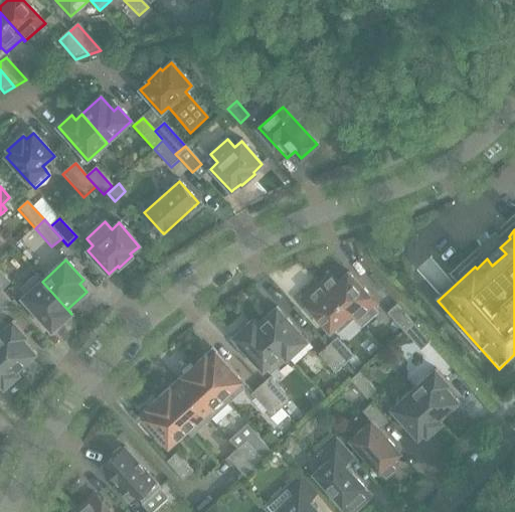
[(10,284),(0,272),(0,290),(1,292),(10,284)]
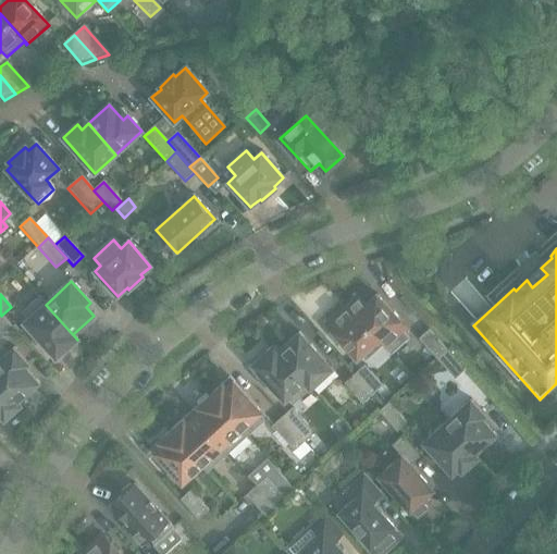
[(407,330),(391,311),(376,296),(366,306),(356,315),(348,306),(347,306),(392,355),(409,339),(404,333),(407,330)]
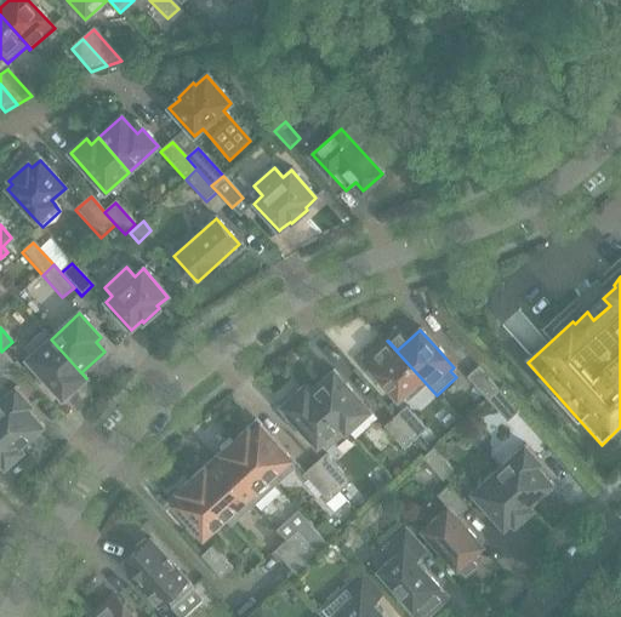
[(86,378),(51,340),(27,360),(63,400),(86,378)]
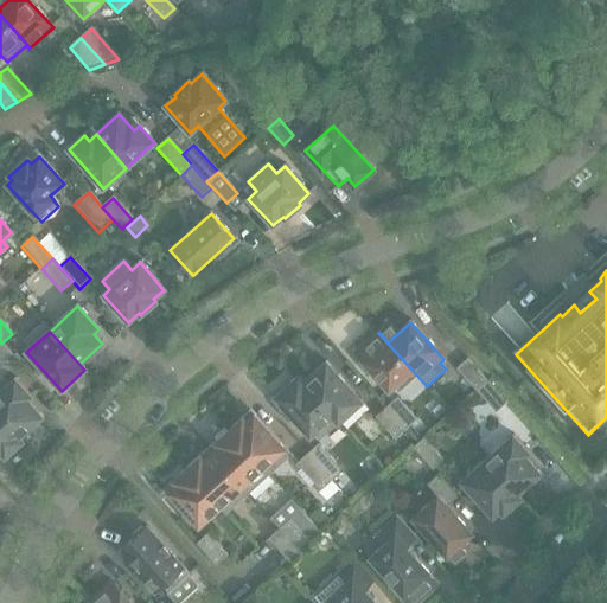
[(427,386),(378,333),(356,354),(389,391),(393,387),(398,395),(417,377),(426,387),(427,386)]
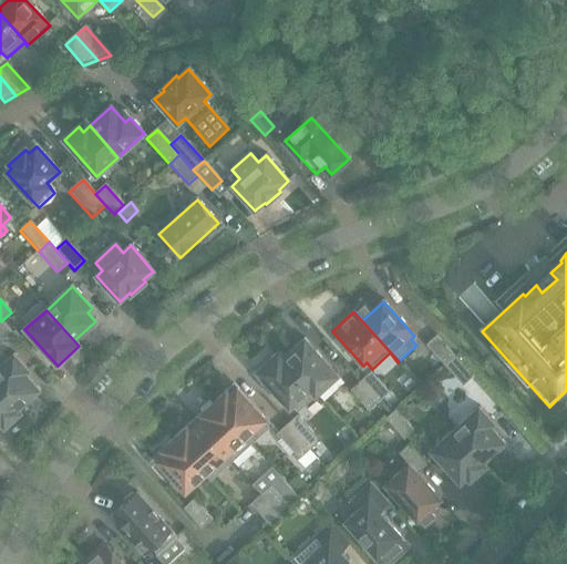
[(12,334),(1,321),(0,319),(0,340),(2,342),(12,334)]
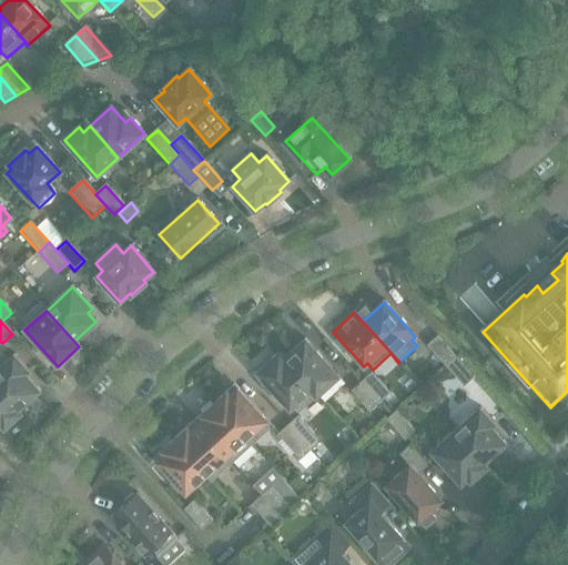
[(456,357),(438,336),(427,346),(446,366),(456,357)]
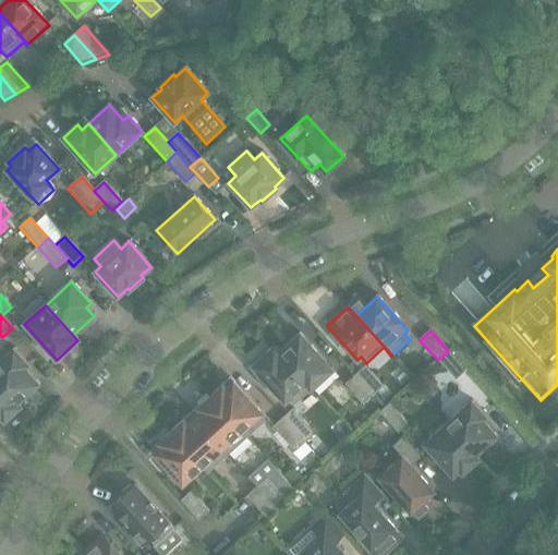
[(332,371),(300,335),(279,352),(275,347),(274,348),(312,389),(332,371)]
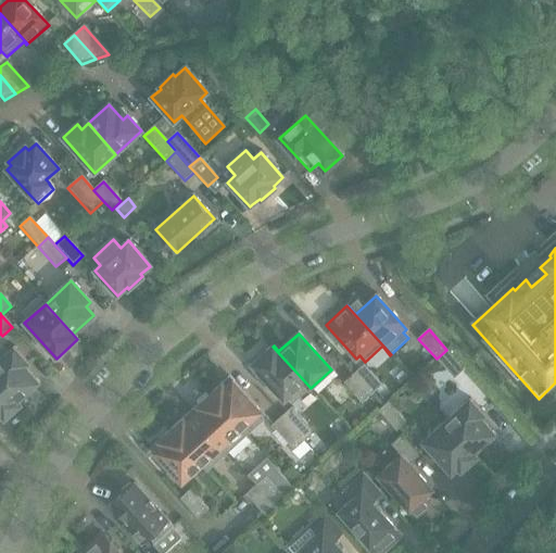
[(311,388),(273,347),(252,365),(285,401),(288,398),(293,403),(311,388)]
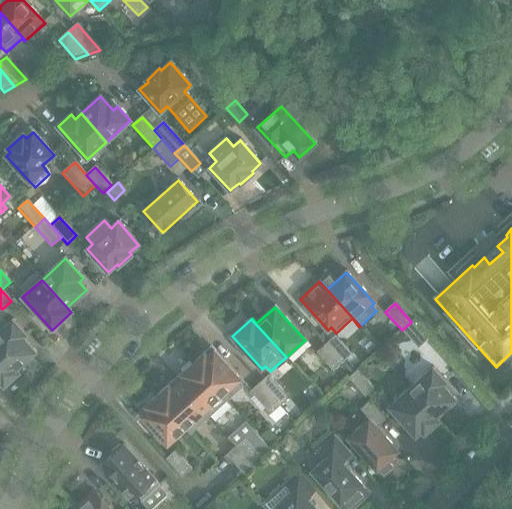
[(34,350),(23,338),(26,335),(13,320),(6,326),(1,321),(0,321),(0,352),(16,370),(31,356),(29,354),(34,350)]
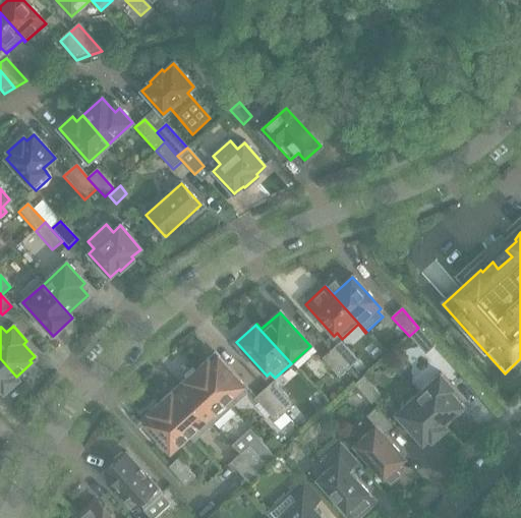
[(436,346),(418,328),(409,336),(425,355),(436,346)]
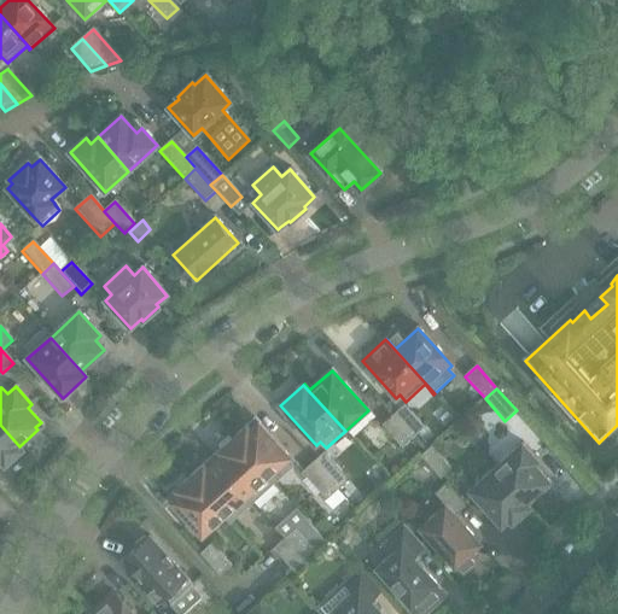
[(425,428),(404,407),(394,416),(413,438),(425,428)]
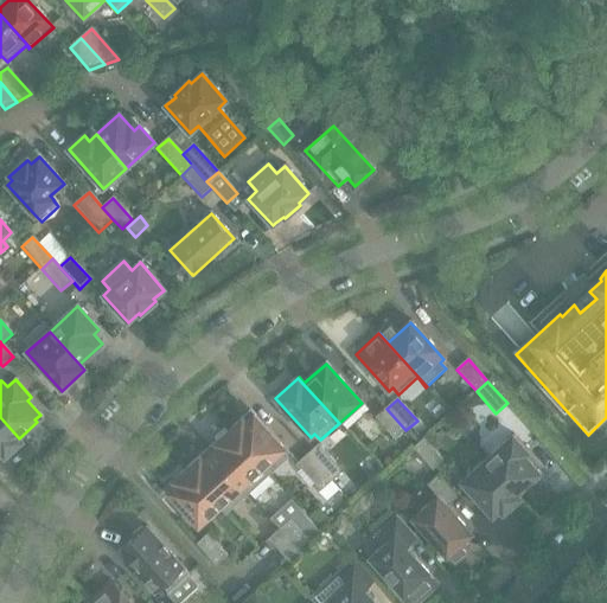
[(406,430),(387,409),(376,418),(395,441),(406,430)]
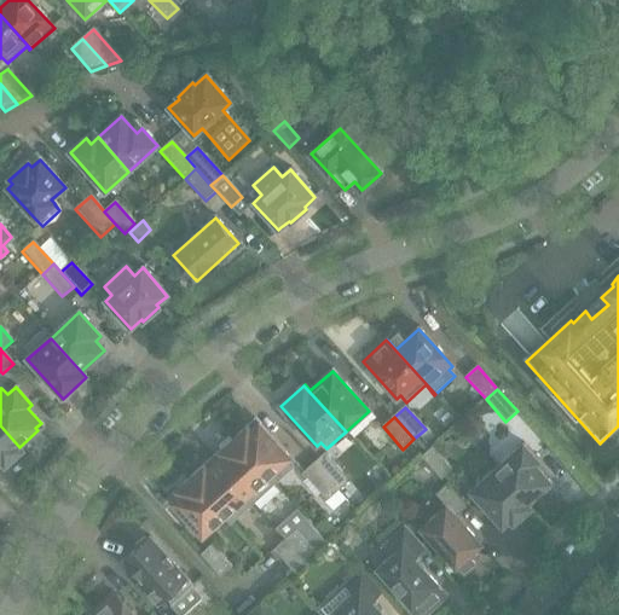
[(293,462),(259,424),(250,433),(247,428),(233,440),(273,486),(291,469),(289,465),(293,462)]
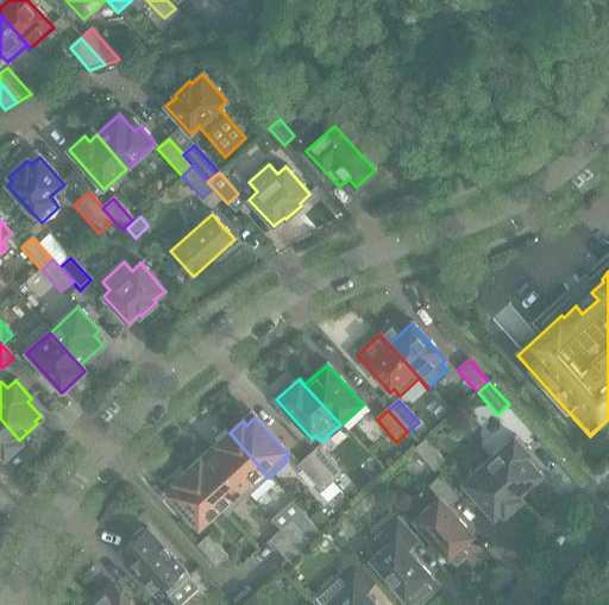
[(19,440),(0,418),(0,457),(1,455),(5,459),(23,443),(19,440)]
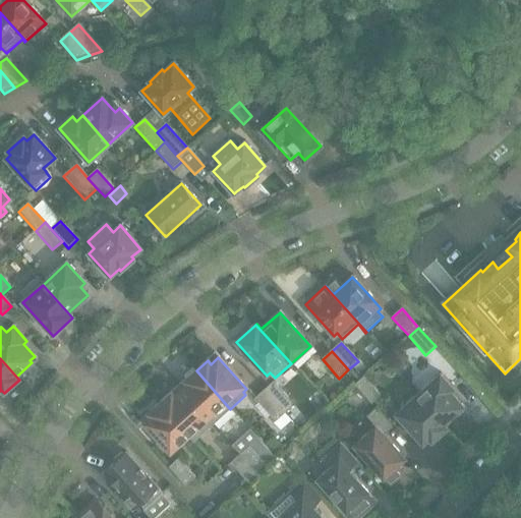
[(230,409),(196,370),(185,382),(188,385),(181,391),(212,425),(230,409)]
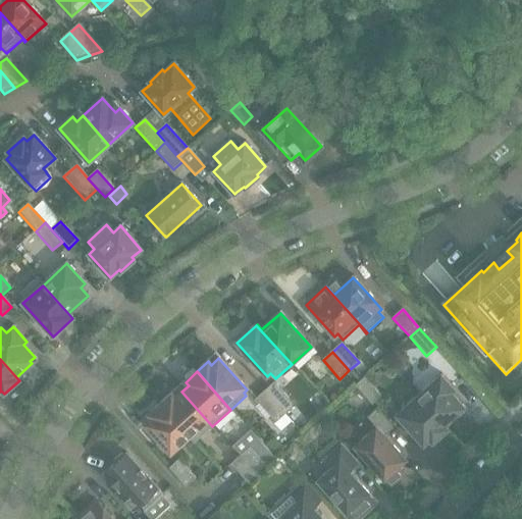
[(463,406),(451,394),(455,391),(440,375),(417,397),(447,430),(448,429),(444,426),(460,412),(458,410),(463,406)]
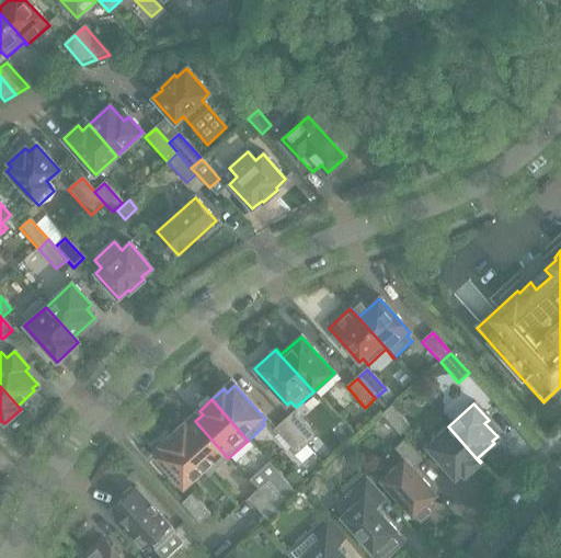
[(410,426),(391,407),(381,416),(400,435),(410,426)]
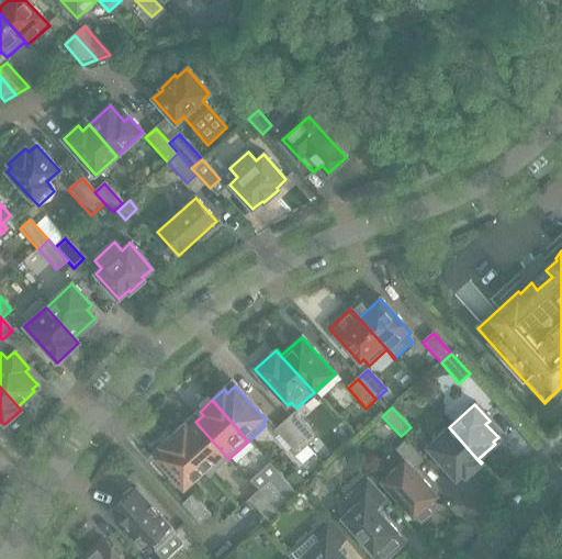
[(317,438),(294,413),(284,422),(306,447),(317,438)]
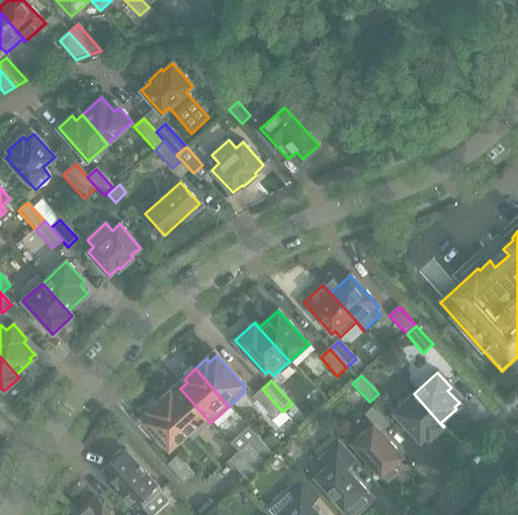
[(210,423),(180,389),(173,395),(171,391),(159,402),(193,439),(210,423)]
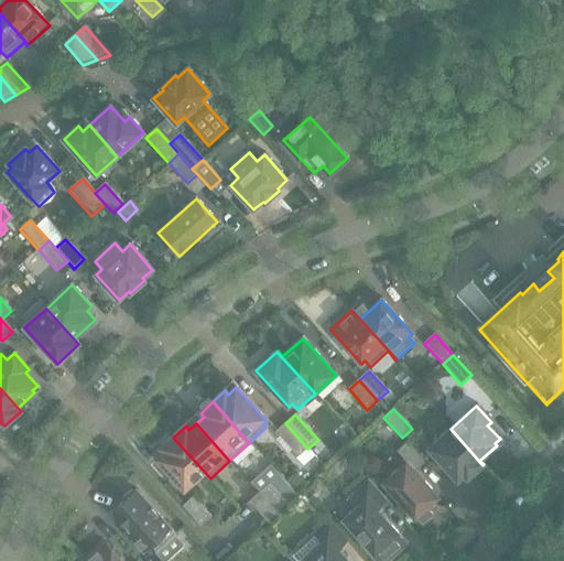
[(307,449),(285,423),(275,432),(297,457),(307,449)]
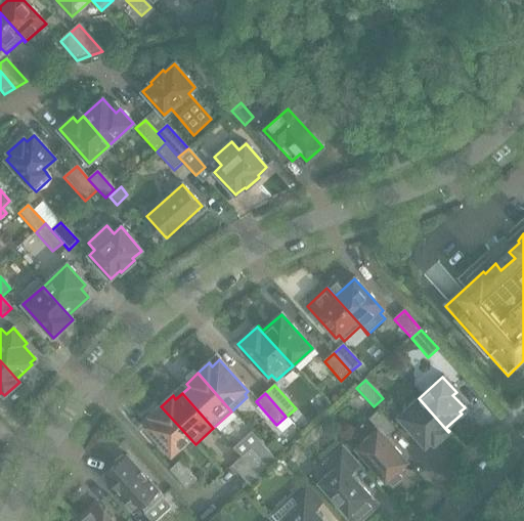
[(448,432),(419,398),(398,417),(424,444),(428,440),(430,442),(431,441),(434,444),(448,432)]
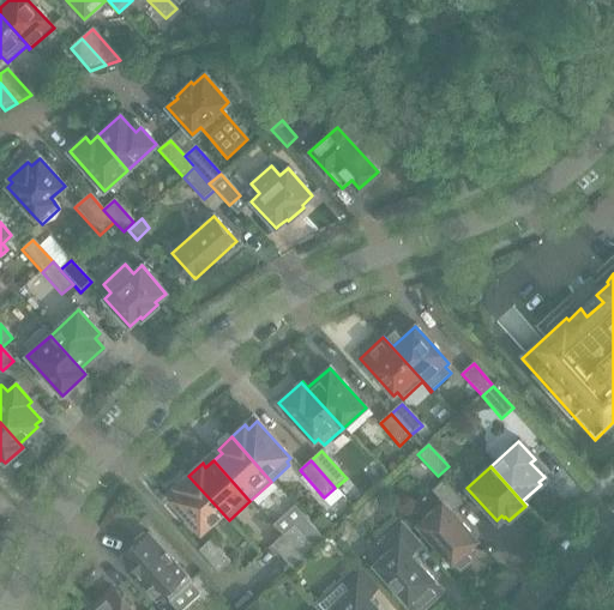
[(229,520),(188,476),(175,488),(179,491),(170,499),(200,533),(222,514),(228,520),(229,520)]
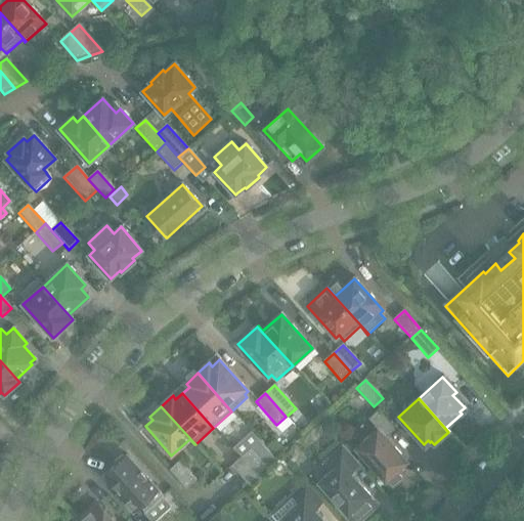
[(406,462),(386,439),(395,431),(378,411),(368,420),(378,431),(357,448),(392,488),(405,476),(399,469),(406,462)]
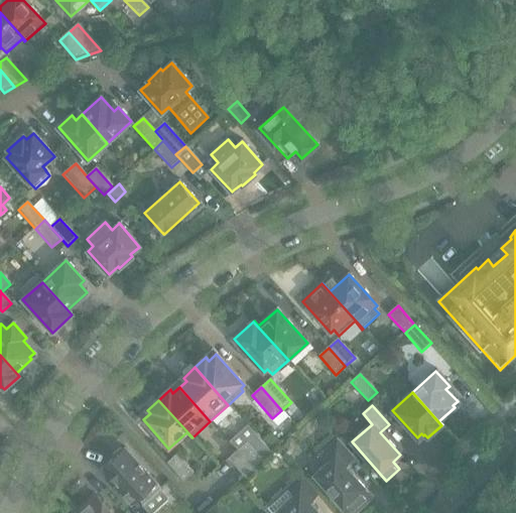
[(371,497),(345,467),(354,459),(337,440),(319,456),(328,465),(315,476),(348,512),(354,512),(371,497)]
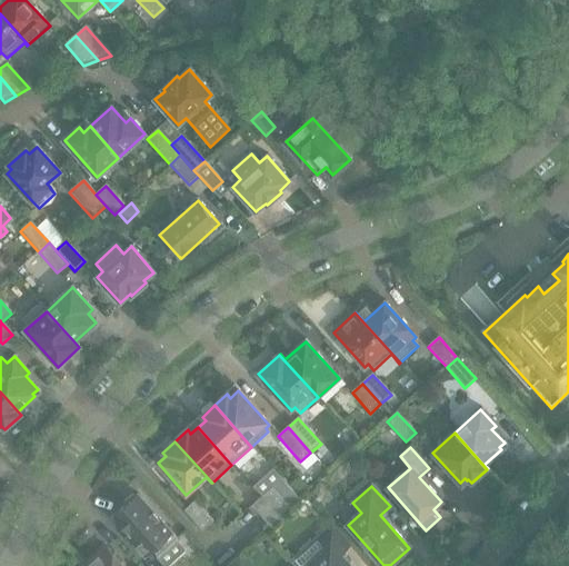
[(260,517),(280,498),(271,488),(251,507),(260,517)]
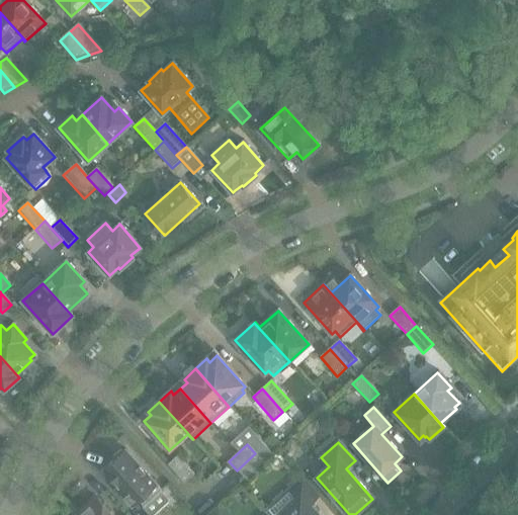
[(294,456),(294,451),(291,447),(285,447),(282,450),(282,455),(285,458),(289,460),(294,456)]
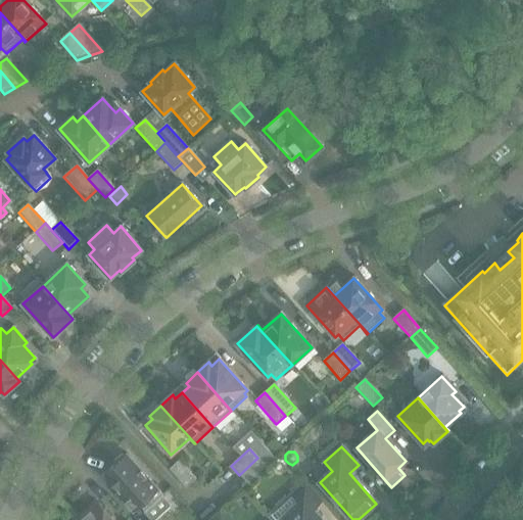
[(163,497),(126,456),(124,458),(122,456),(113,463),(115,465),(105,475),(105,476),(136,511),(140,507),(145,513),(163,497)]
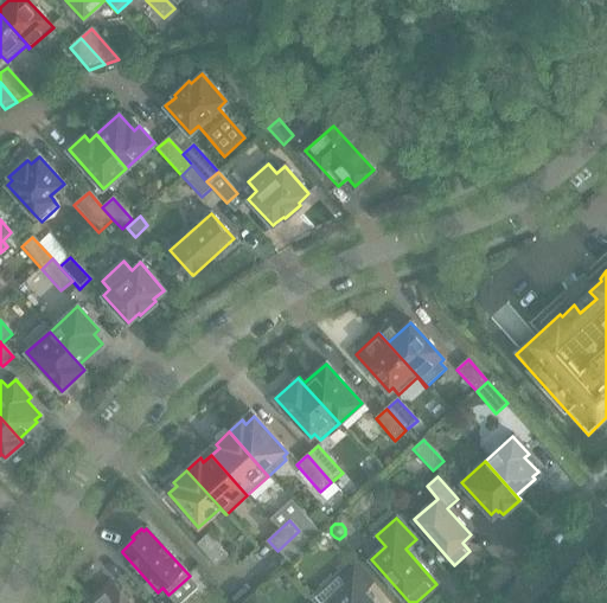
[(308,541),(299,531),(278,551),(287,562),(308,541)]
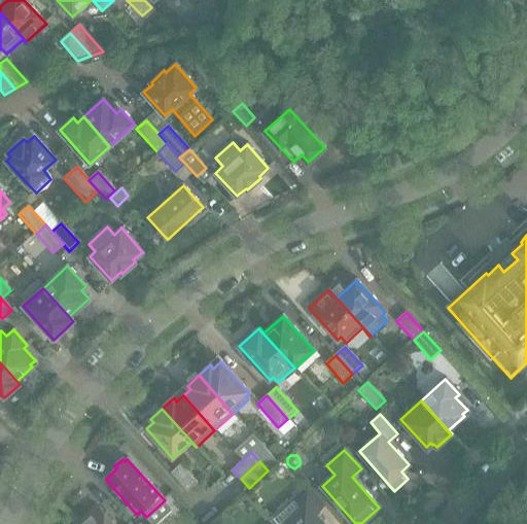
[(197,484),(180,464),(171,474),(187,492),(197,484)]
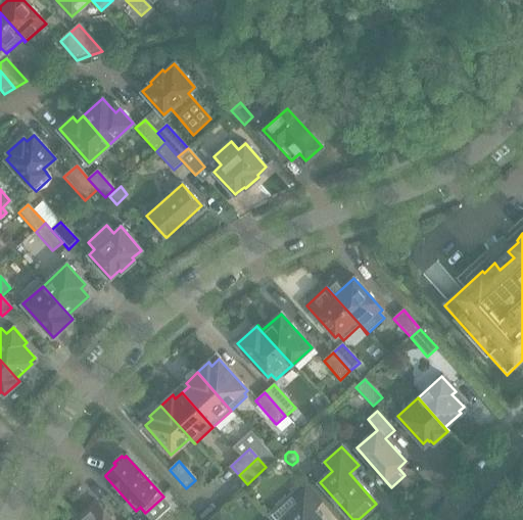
[(321,519),(313,510),(322,502),(305,483),(293,493),(301,503),(284,519),(321,519)]
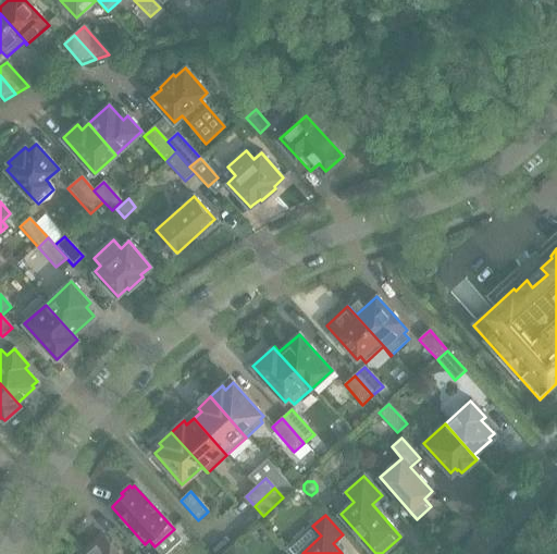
[(119,553),(102,536),(84,553),(119,553)]
